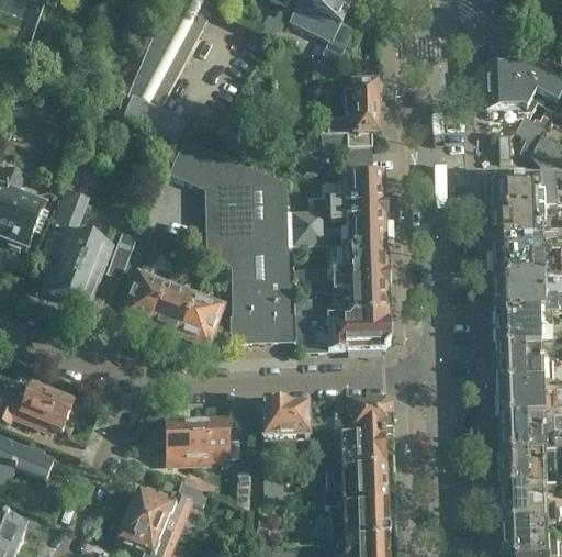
[(167,0),(117,119),(176,141),(183,121),(158,111),(215,0),(167,0)]
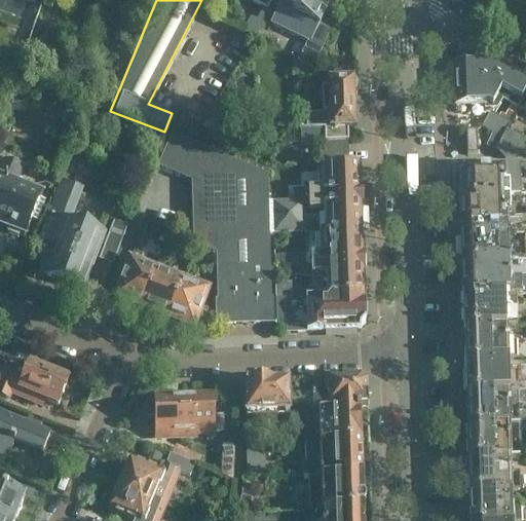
[(274,0),(269,10),(286,19),(299,26),(288,48),(301,54),(329,0),(296,0),(295,2),(291,0),(274,0)]
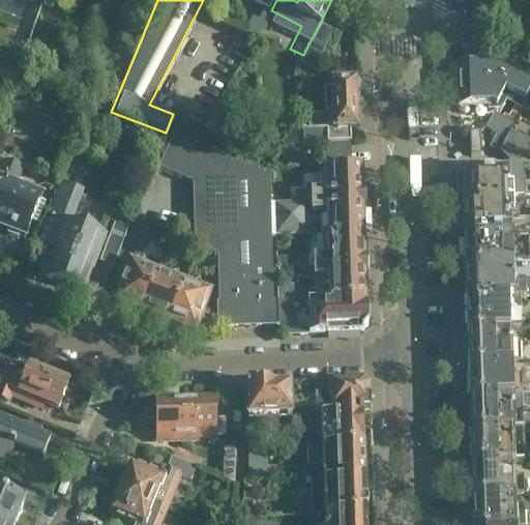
[(521,107),(529,88),(529,69),(484,45),(474,62),(459,62),(460,105),(488,104),(488,107),(501,107),(505,99),(513,104),(509,113),(505,111),(502,115),(494,110),(486,124),(496,130),(504,136),(512,121),(521,107)]
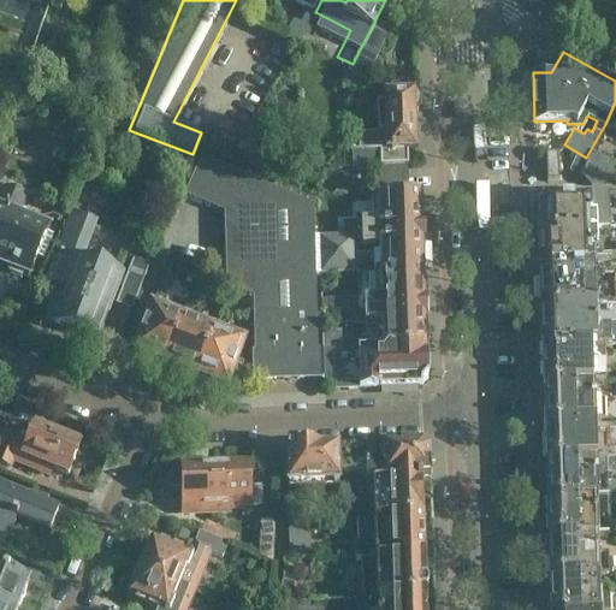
[(42,73),(46,59),(30,55),(27,70),(42,73)]
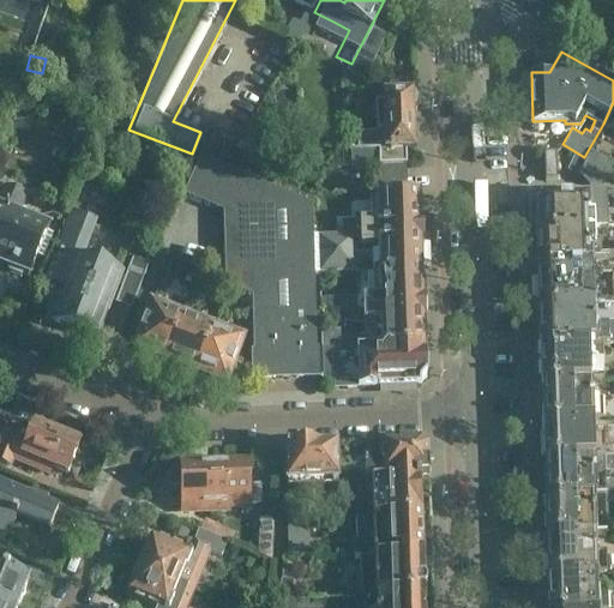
[(405,91),(404,82),(401,78),(391,79),(389,83),(389,92),(383,92),(384,101),(374,102),(375,130),(355,131),(356,146),(347,148),(348,163),(379,162),(379,191),(407,190),(404,146),(413,146),(411,113),(415,107),(415,97),(411,94),(410,91),(405,91)]
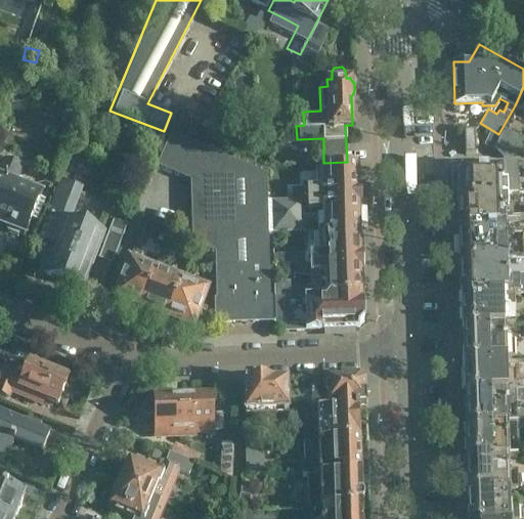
[(505,127),(494,146),(503,156),(520,157),(521,135),(505,127)]
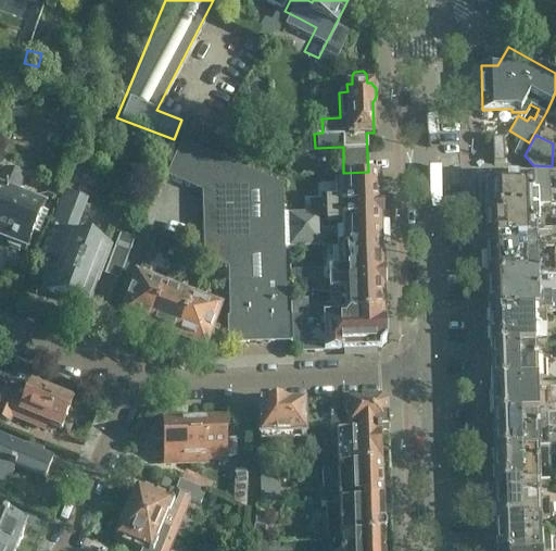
[(492,137),(493,161),(504,161),(503,136),(492,137)]
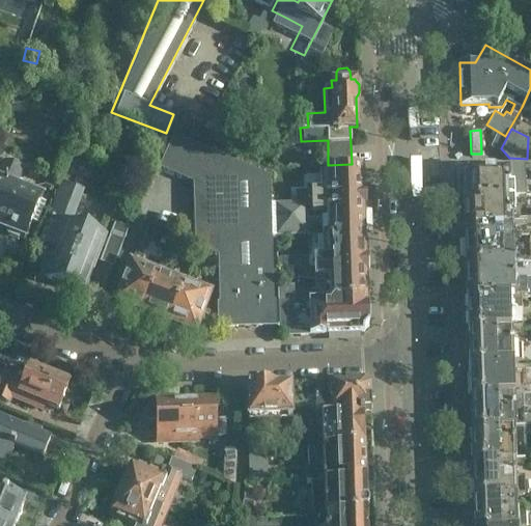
[(505,136),(497,132),(492,144),(500,148),(505,136)]
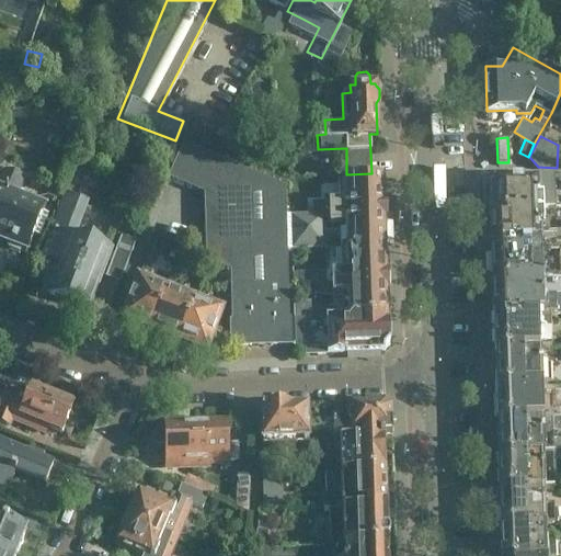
[(247,168),(182,140),(168,174),(203,190),(206,245),(206,257),(230,267),(232,342),(289,339),(288,314),(288,281),(287,247),(286,212),(285,180),(248,165),(247,168)]
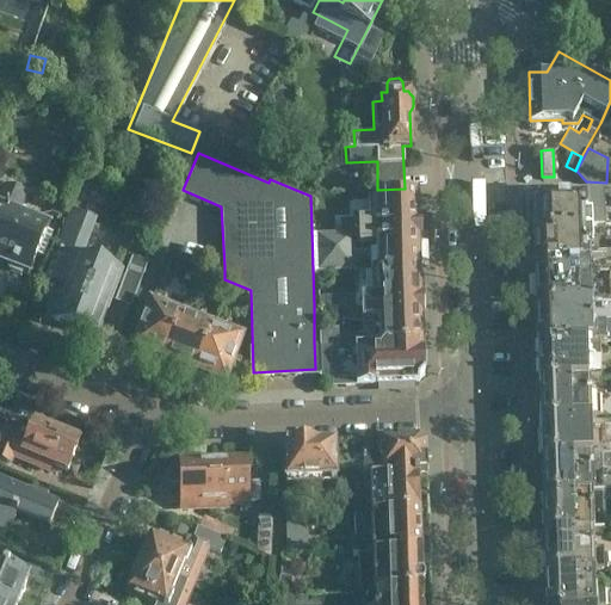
[(4,180),(0,187),(0,257),(28,269),(45,223),(16,211),(25,189),(4,180)]
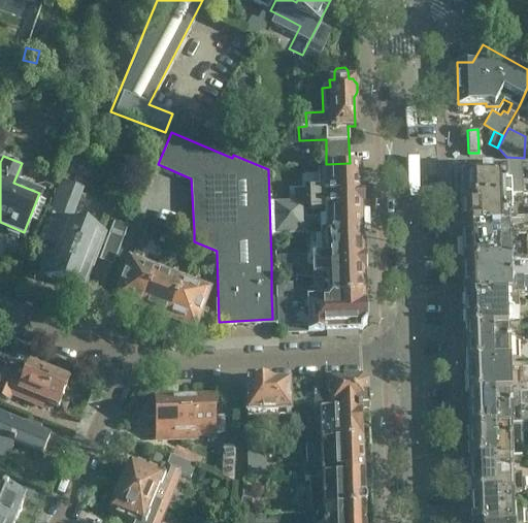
[(293,188),(294,198),(361,195),(360,162),(350,163),(326,164),(319,164),(320,186),(309,187),(293,188)]
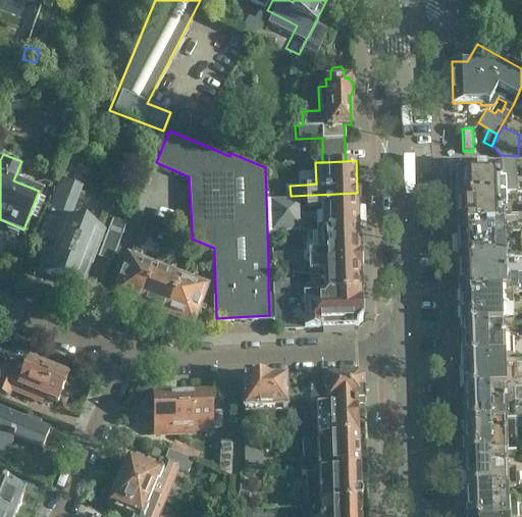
[(521,166),(514,167),(514,166),(455,168),(457,225),(502,223),(502,219),(518,219),(518,218),(521,217),(521,166)]
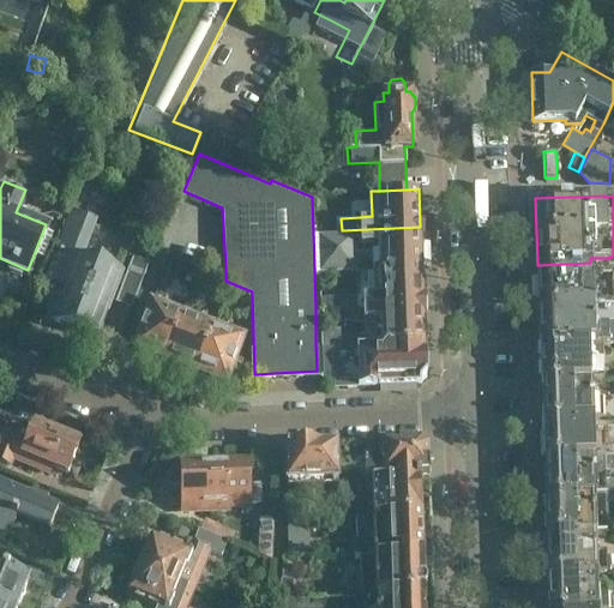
[(92,217),(72,209),(47,272),(67,281),(54,315),(95,331),(115,282),(119,271),(120,268),(79,252),(92,217)]
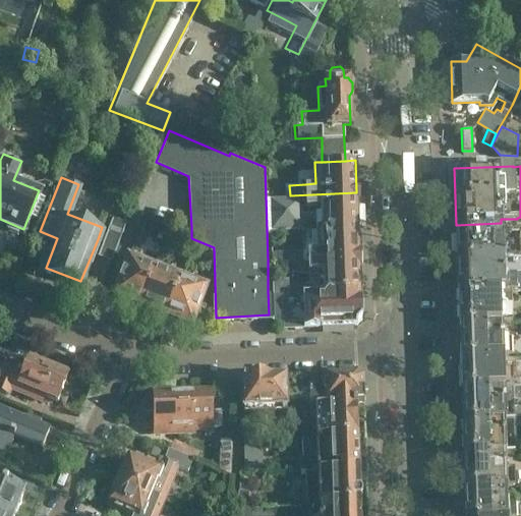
[(356,192),(290,195),(266,196),(267,229),(302,227),(302,212),(317,212),(316,227),(357,225),(356,192)]
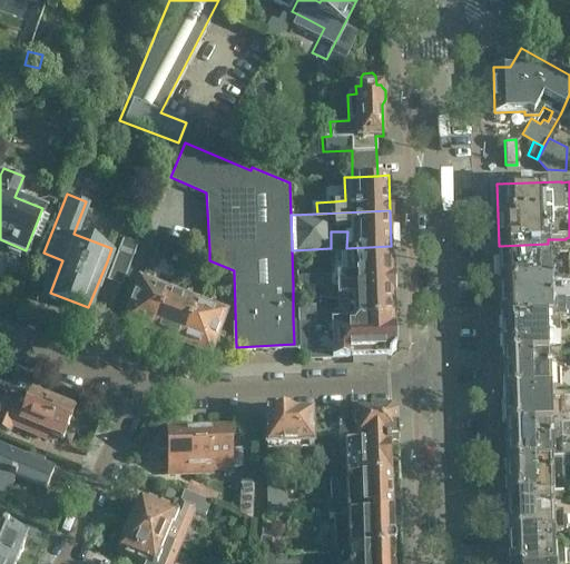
[(158,233),(155,241),(161,245),(179,250),(183,241),(163,234),(158,233)]
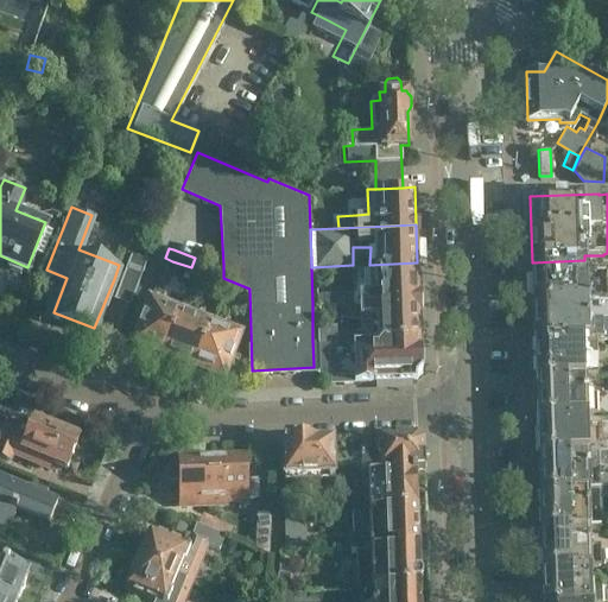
[(146,257),(131,251),(124,271),(118,268),(114,279),(119,282),(118,285),(133,291),(146,257)]
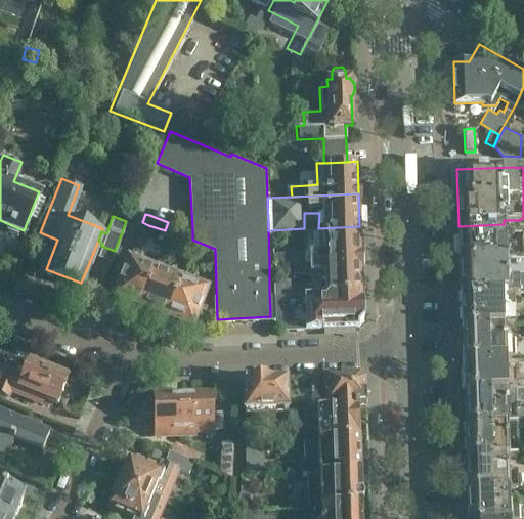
[(459,226),(460,259),(523,257),(523,231),(517,232),(504,233),(504,224),(459,226)]
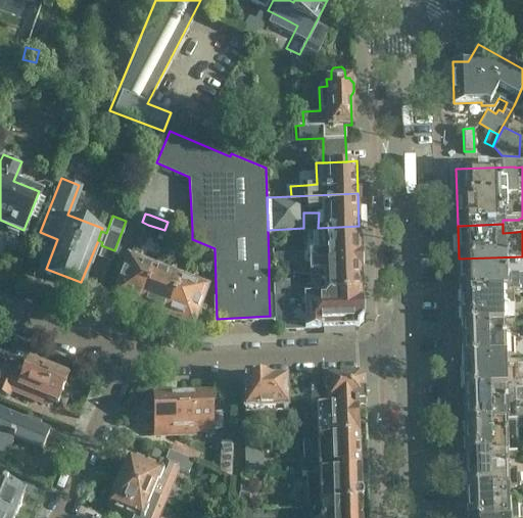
[(308,248),(310,261),(360,259),(359,226),(318,228),(319,248),(308,248)]
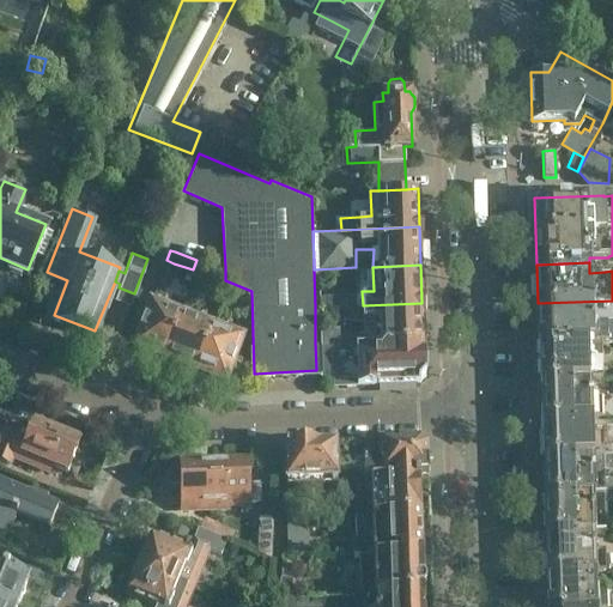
[(335,292),(320,292),(321,305),(335,305),(335,292)]
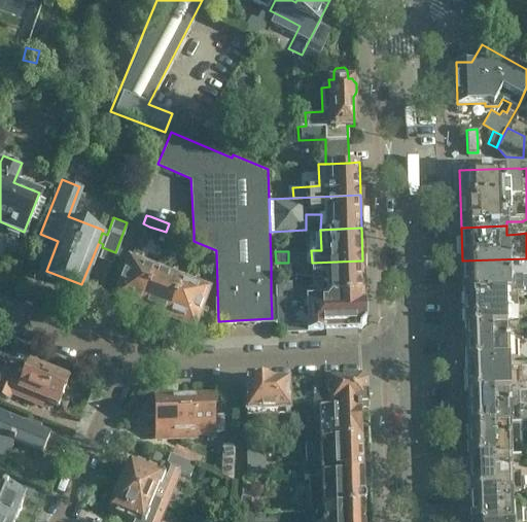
[(141,258),(132,254),(115,297),(142,307),(155,270),(139,264),(141,258)]
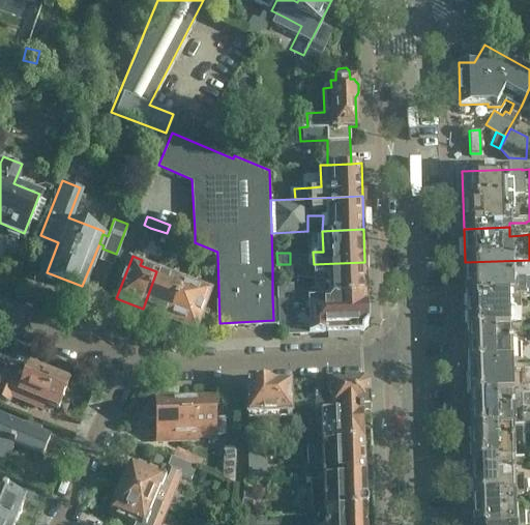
[(529,260),(465,262),(467,295),(468,295),(521,293),(529,292),(529,260)]
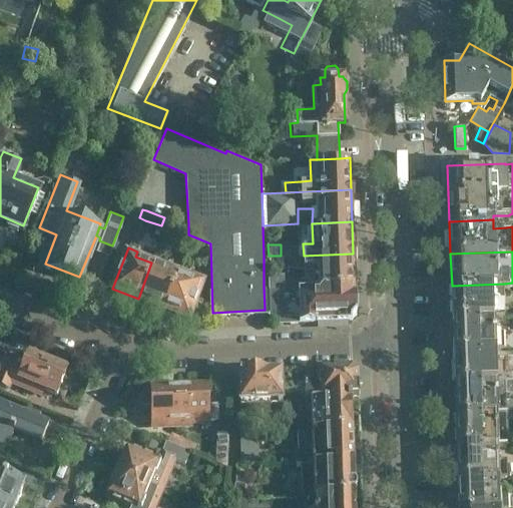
[(304,256),(292,256),(292,268),(303,267),(304,287),(319,286),(319,287),(355,286),(353,254),(304,256)]
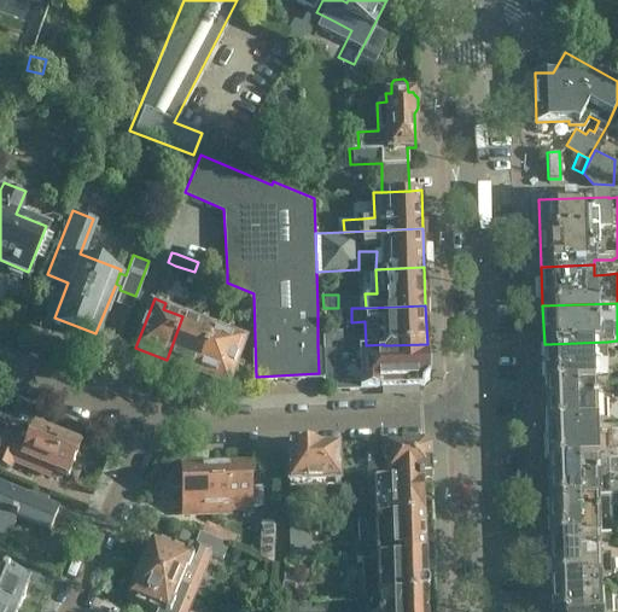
[(182,316),(167,360),(197,372),(215,330),(216,324),(205,319),(203,325),(182,316)]
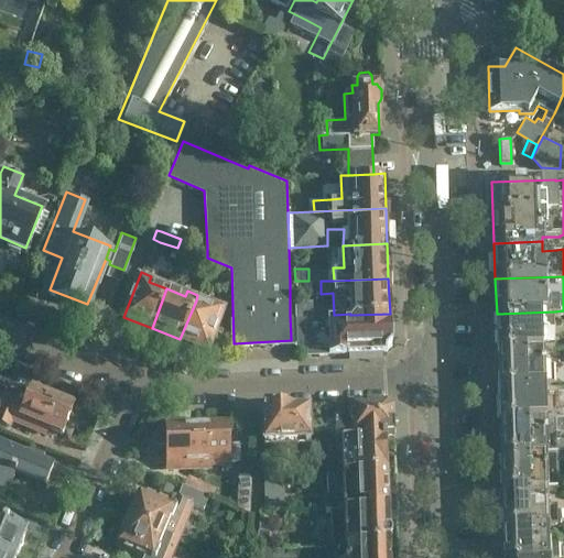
[(313,299),(294,299),(294,316),(313,316),(313,299)]
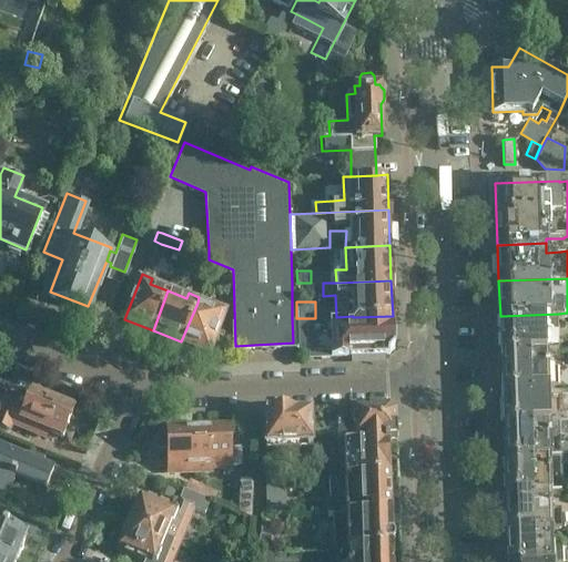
[(198,303),(181,341),(209,353),(211,346),(223,351),(227,338),(215,334),(226,307),(214,303),(213,308),(198,303)]
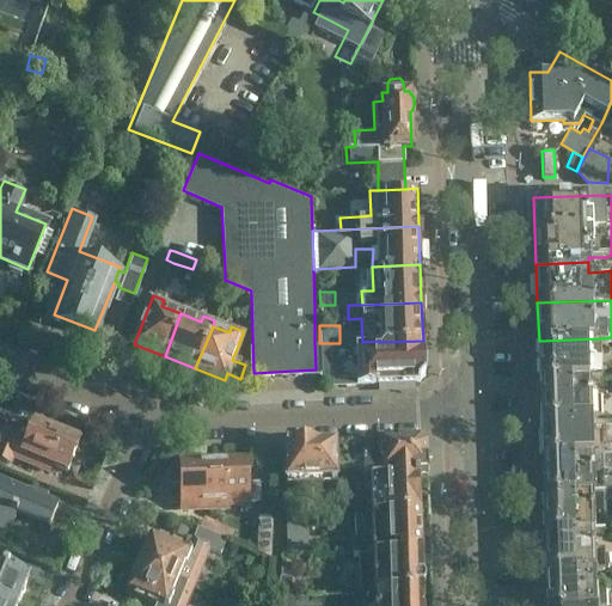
[(601,338),(540,341),(542,379),(543,379),(588,377),(603,377),(601,338)]
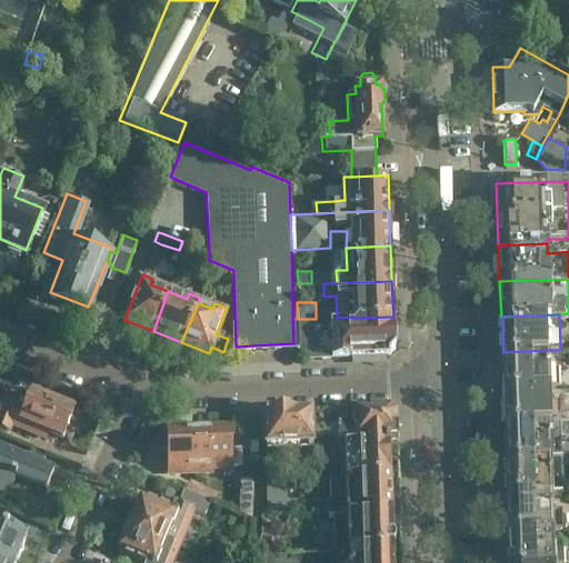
[(330,318),(331,354),(389,352),(395,347),(393,317),(353,318),(353,317),(337,318),(330,318)]
